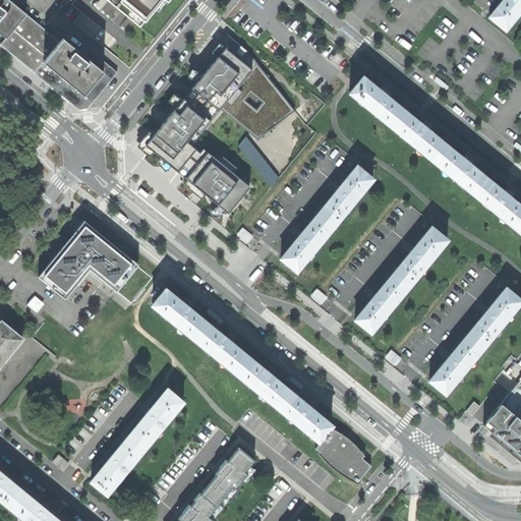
[(0,0),(0,32),(6,37),(24,13),(7,0),(0,0)]
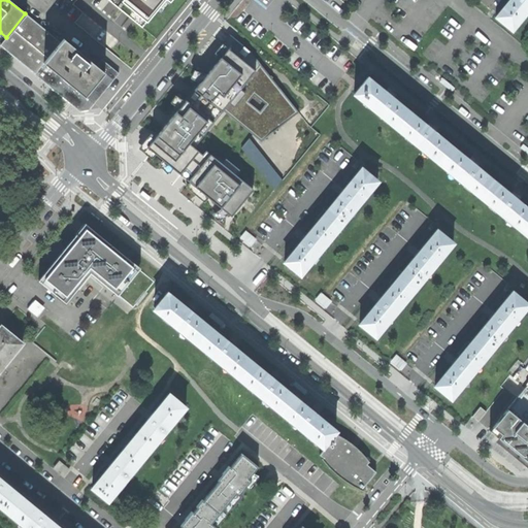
[(124,0),(123,2),(147,23),(165,0),(166,0),(170,2),(172,0),(124,0)]
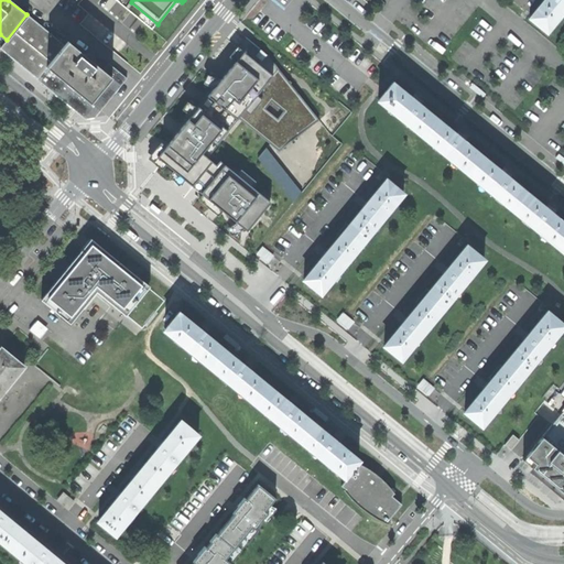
[(563,0),(542,0),(528,18),(543,31),(563,4),(563,0)]
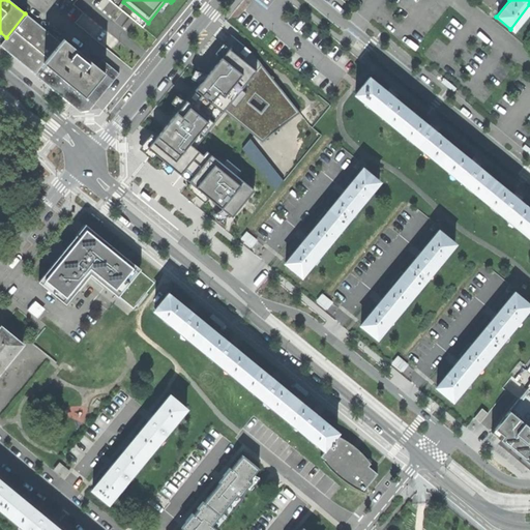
[(89,109),(119,74),(102,59),(97,66),(80,52),(64,39),(61,43),(43,29),(25,13),(6,37),(0,45),(80,110),(89,109)]
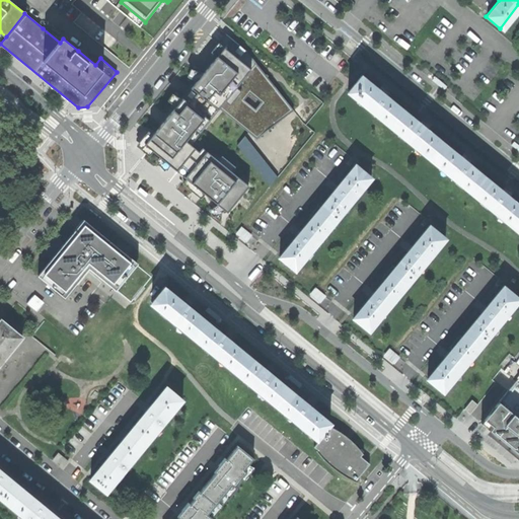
[(250,70),(219,107),(257,138),(292,109),(244,50),(225,33),(212,52),(218,57),(225,49),(250,70)]
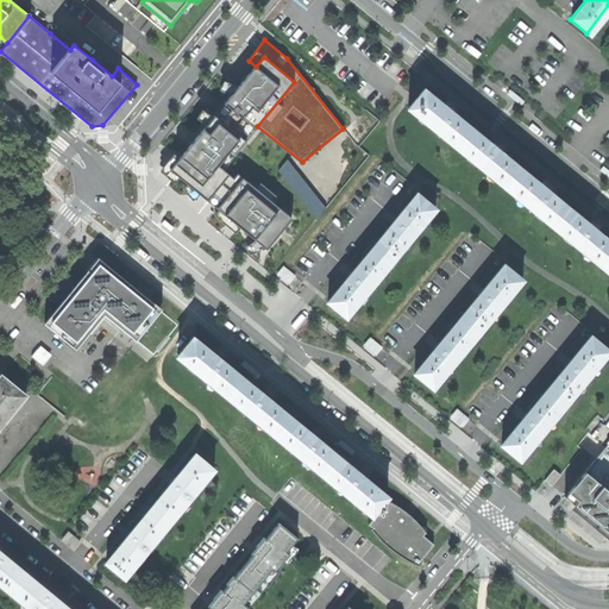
[(225,104),(233,110),(256,129),(257,126),(294,82),(264,57),(256,67),(225,104)]
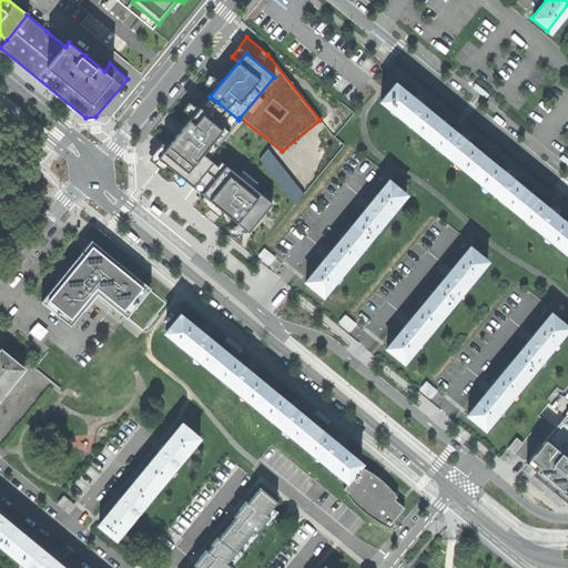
[(381,101),(425,138),(439,122),(421,107),(422,105),(417,102),(414,99),(413,101),(394,85),(381,101)]
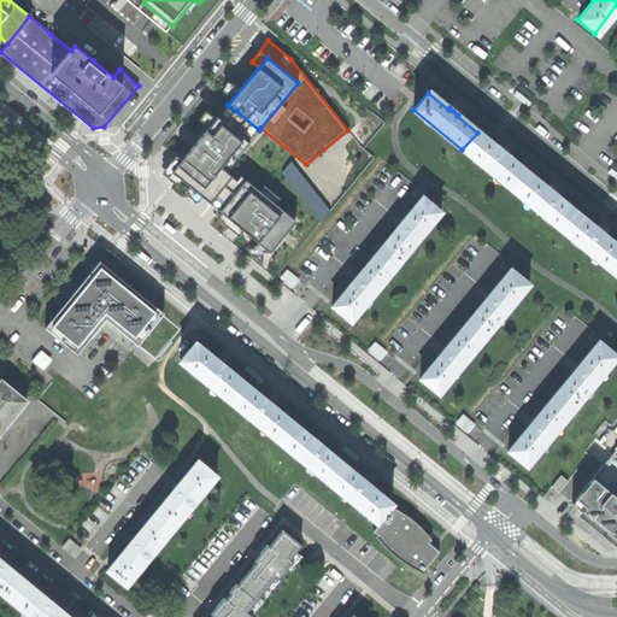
[(236,111),(225,124),(248,144),(259,130),(236,111)]
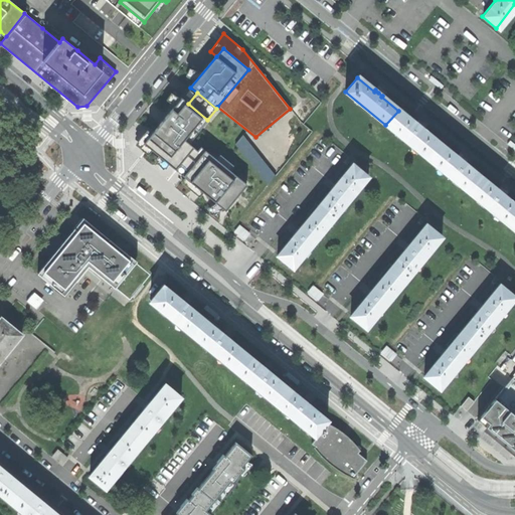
[(144,144),(175,169),(193,148),(187,144),(207,120),(188,104),(182,99),(144,144)]
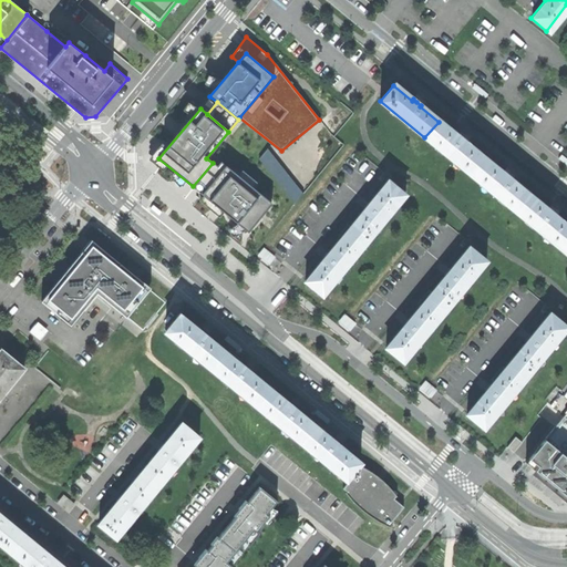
[(424,137),(468,175),(483,158),(464,143),(465,142),(462,138),(459,136),(457,137),(439,122),(424,137)]
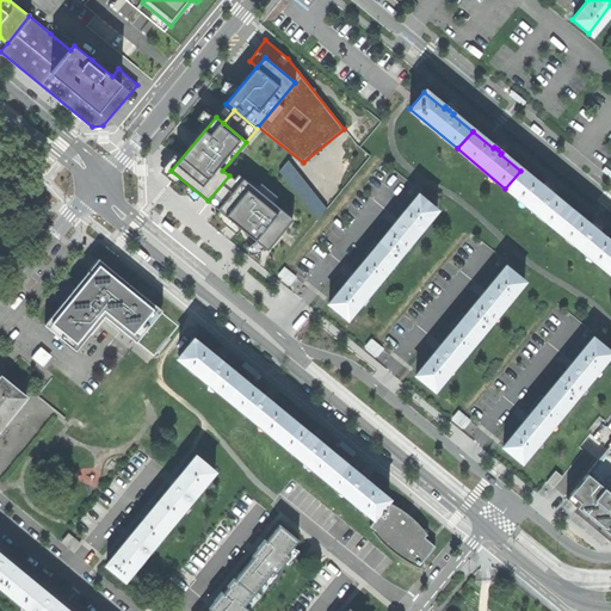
[(279,168),(318,216),(328,207),(290,160),(279,168)]
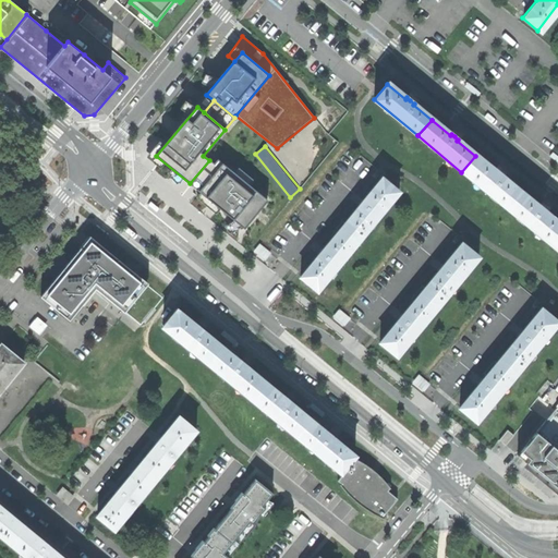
[(461,172),(506,208),(519,192),(500,177),(501,176),(498,172),(495,170),(494,171),(475,156),(461,172)]
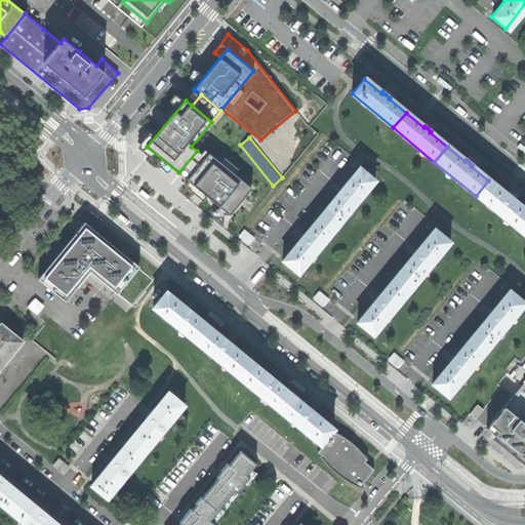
[(229,214),(250,188),(205,151),(201,155),(197,151),(178,172),(197,188),(229,214)]
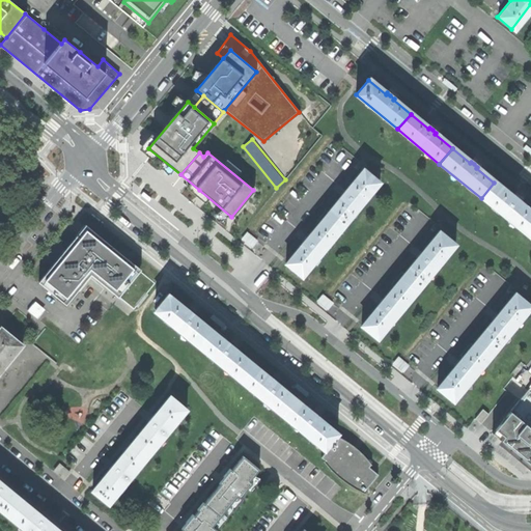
[(341,230),(380,183),(364,170),(347,191),(346,190),(343,194),(340,197),(341,198),(326,217),(341,230)]
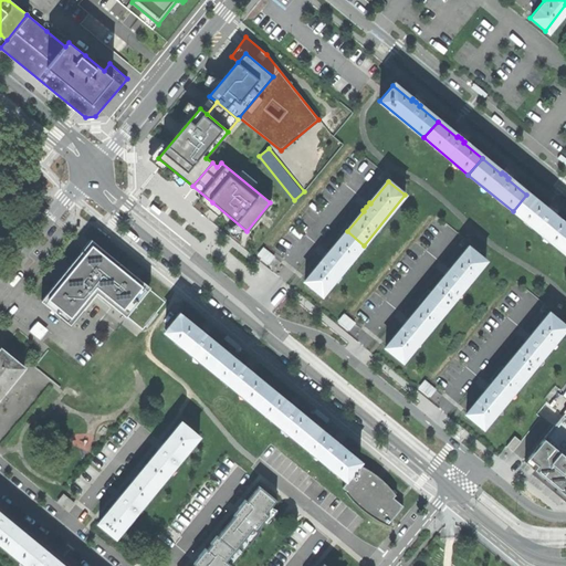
[(513,211),(557,248),(565,237),(565,227),(553,216),(554,215),(551,211),(546,209),(545,210),(526,195),(513,211)]
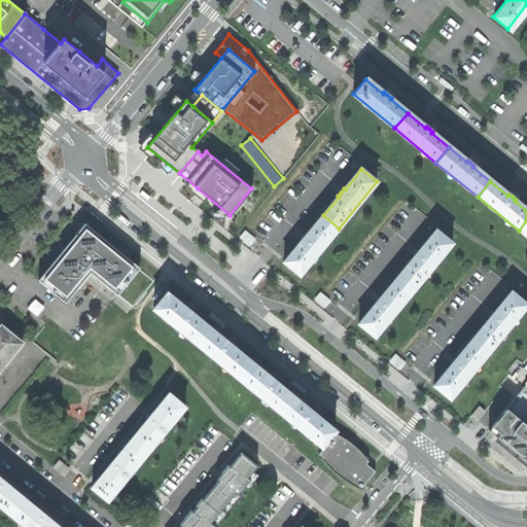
[(300,274),(339,229),(323,215),(306,237),(305,235),(302,238),(300,241),(302,242),(285,261),(300,274)]
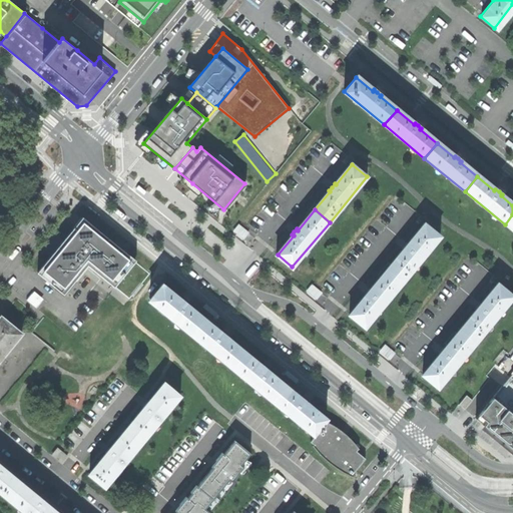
[(60,248),(39,274),(65,295),(88,266),(115,288),(136,261),(84,218),(60,248)]
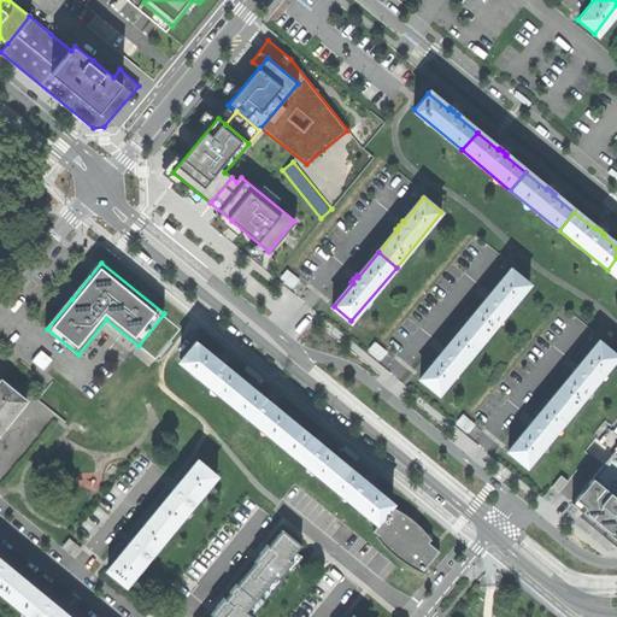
[(486,301),(466,324),(486,339),(529,285),(511,270),(492,294),(491,293),(487,297),(485,300),(486,301)]
